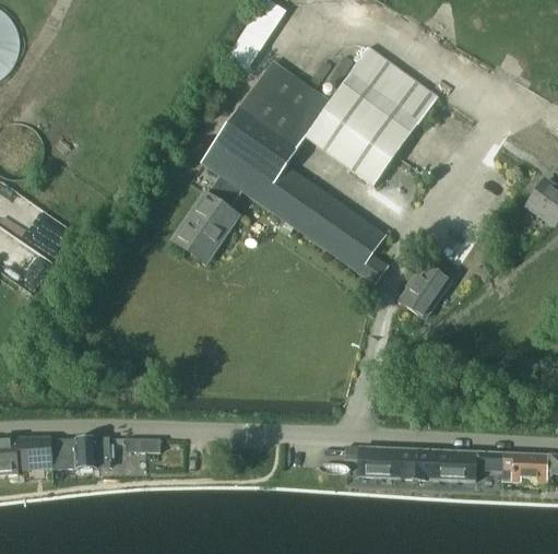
[(0,77),(2,75),(4,73),(8,71),(10,68),(12,66),(14,62),(15,59),(18,56),(18,51),(19,48),(20,45),(20,40),(19,37),(19,34),(18,30),(16,26),(15,23),(13,20),(11,16),(9,13),(7,11),(3,9),(0,7),(0,77)]
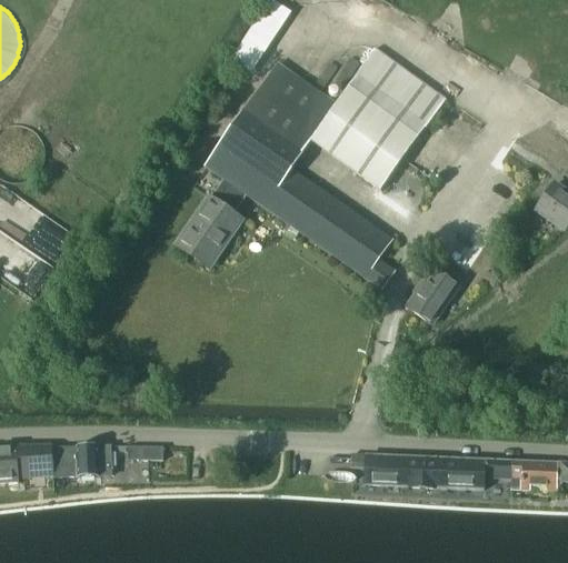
[(246,191),(385,289),(395,274),(376,259),(390,235),(290,166),(308,138),(379,188),(444,93),(374,46),(335,99),(277,59),(203,163),(221,177),(209,195),(207,193),(175,241),(203,260),(217,240),(221,243),(239,217),(231,211),(246,191)]
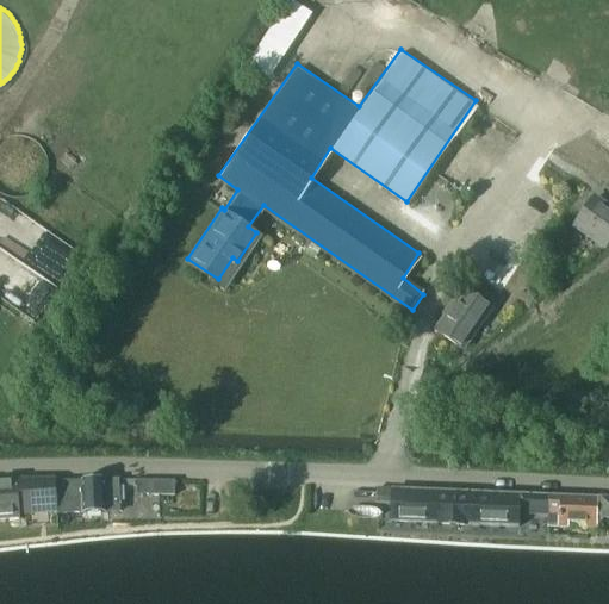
[(575,220),(607,242),(608,237),(608,207),(592,195),(575,220)]
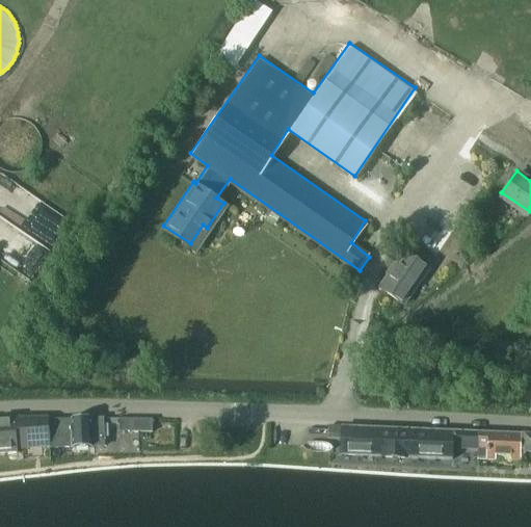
[(379,285),(402,301),(427,265),(404,249),(379,285)]
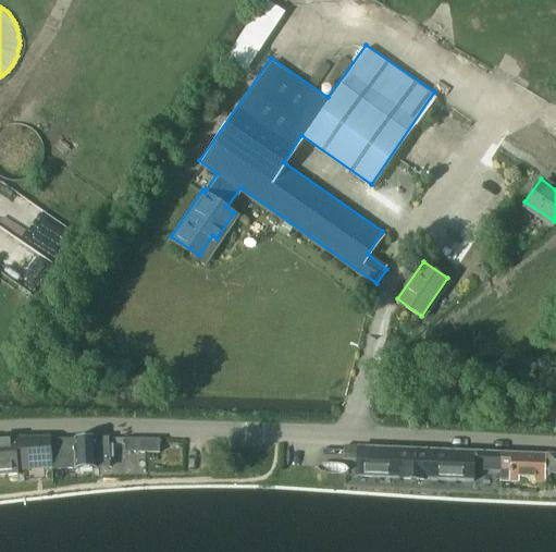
[(74,436),(50,436),(52,465),(75,465),(96,465),(96,464),(107,464),(107,433),(74,434),(74,436)]
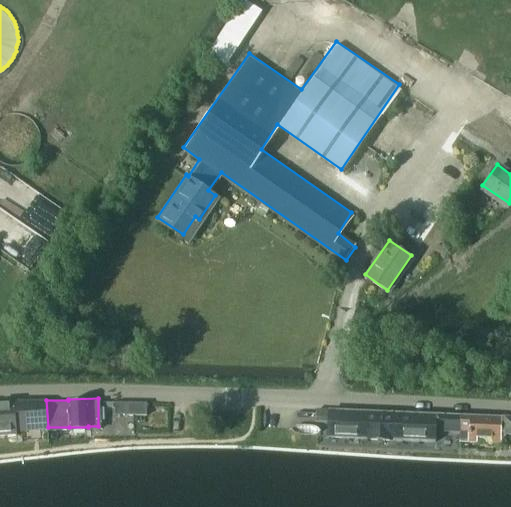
[(12,400),(0,400),(0,432),(15,432),(15,422),(46,420),(44,399),(12,400)]
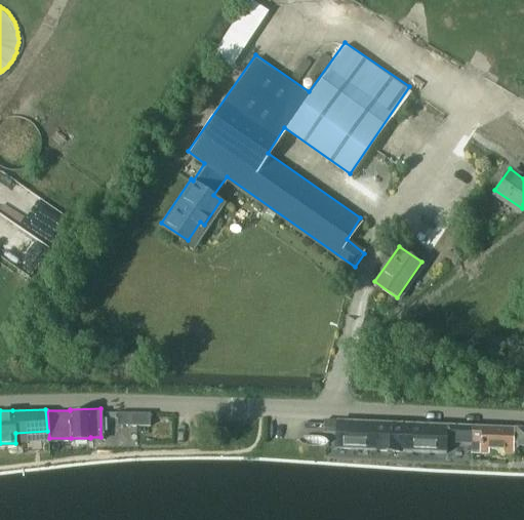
[(128,409),(128,423),(150,423),(150,410),(128,409)]
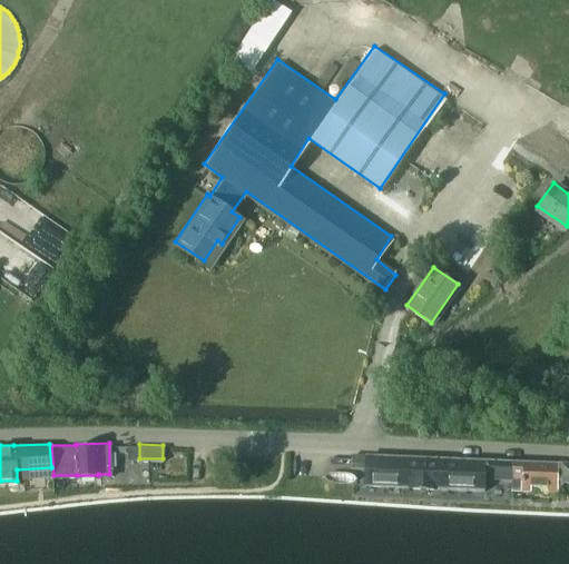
[(362,453),(352,453),(351,461),(366,461),(365,483),(483,488),(484,475),(511,476),(512,458),(368,453),(366,453),(362,453)]
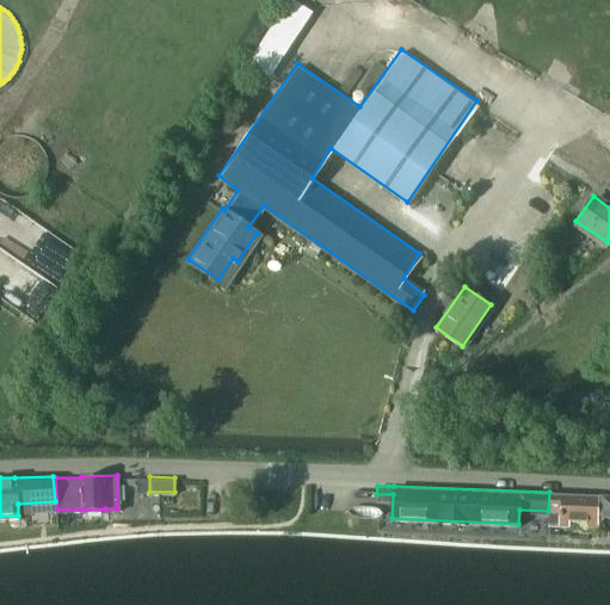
[(607,495),(549,492),(548,511),(558,511),(558,514),(561,516),(561,519),(596,520),(596,518),(602,518),(602,516),(609,516),(609,497),(607,497),(607,495)]
